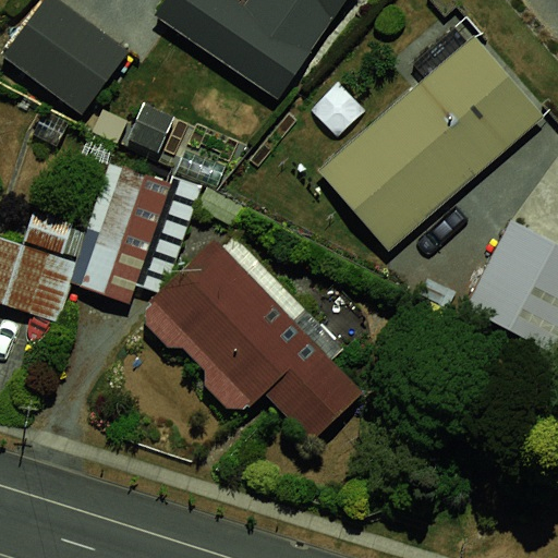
[(60,0),(44,0),(2,59),(82,116),(130,50),(60,0)]
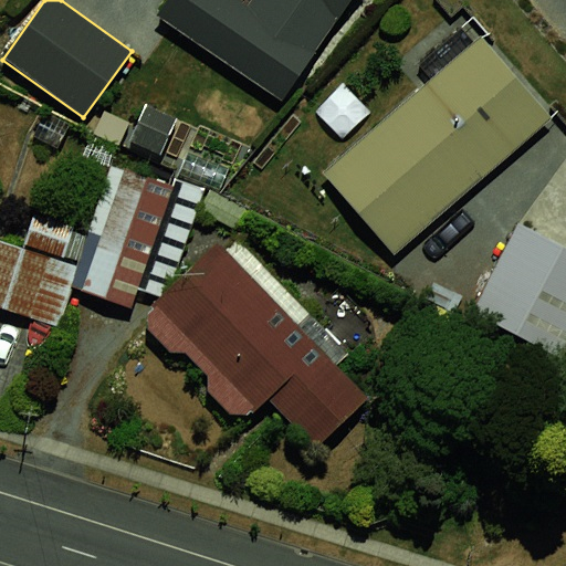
[(227,0),(153,0),(142,20),(276,103),(338,0),(233,0),(232,3),(227,0)]
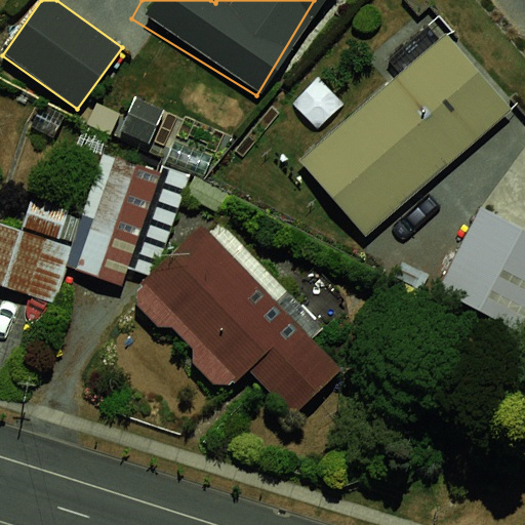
[(447,35),(300,162),(366,236),(512,110),(447,35)]
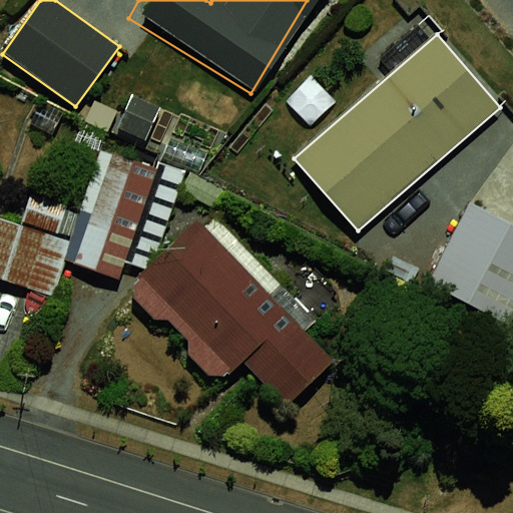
[(345,352),(201,202),(118,282),(191,358),(204,373),(240,339),(297,398),(345,352)]
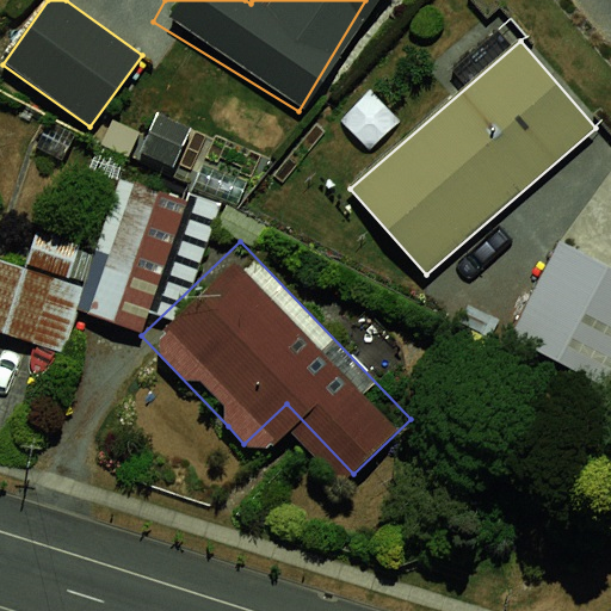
[(610,269),(602,264),(560,244),(512,339),(606,387),(610,377),(610,269)]
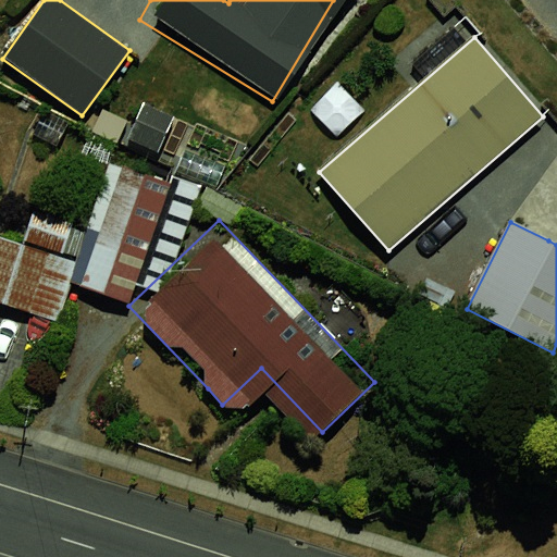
[(65,258),(0,235),(0,301),(1,302),(45,318),(65,258)]
